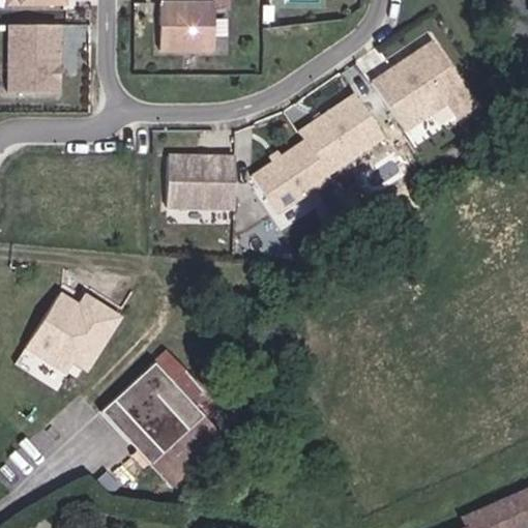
[(214,48),(214,0),(160,0),(160,48),(214,48)]
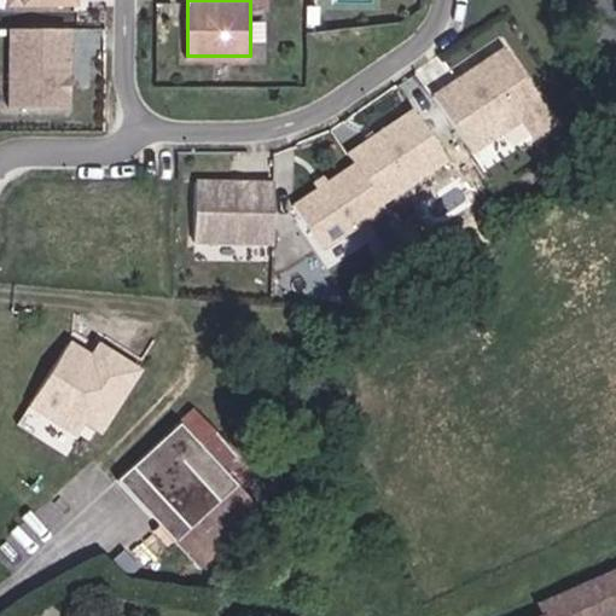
[(69,105),(69,27),(12,27),(12,105),(69,105)]
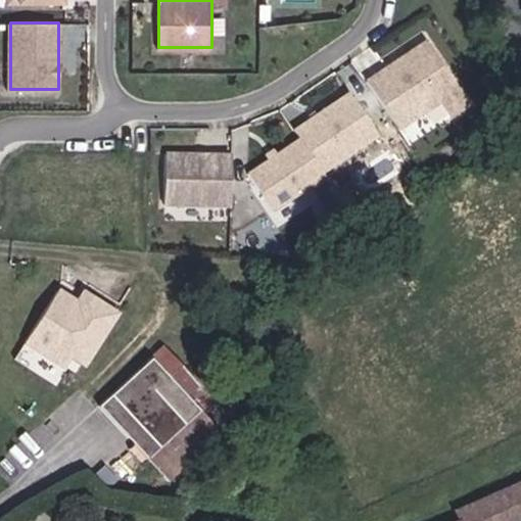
[(468,101),(425,38),(410,48),(413,51),(406,56),(403,53),(366,78),(398,126),(439,97),(451,113),(468,101)]
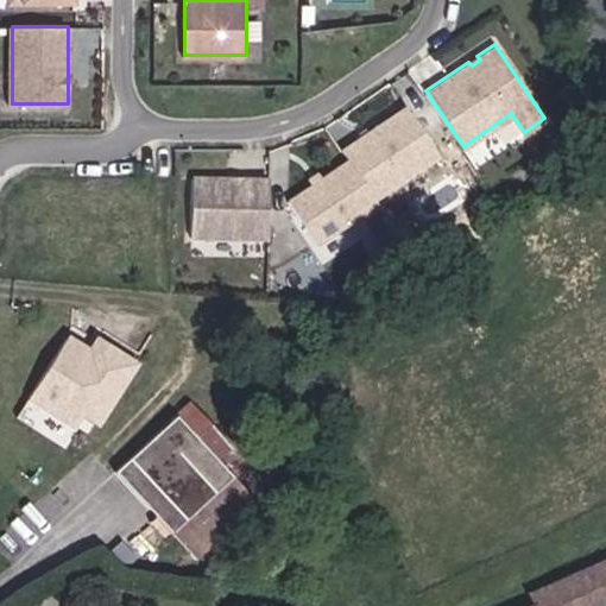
[(406,105),(343,149),(349,158),(376,196),(440,153),(406,105)]
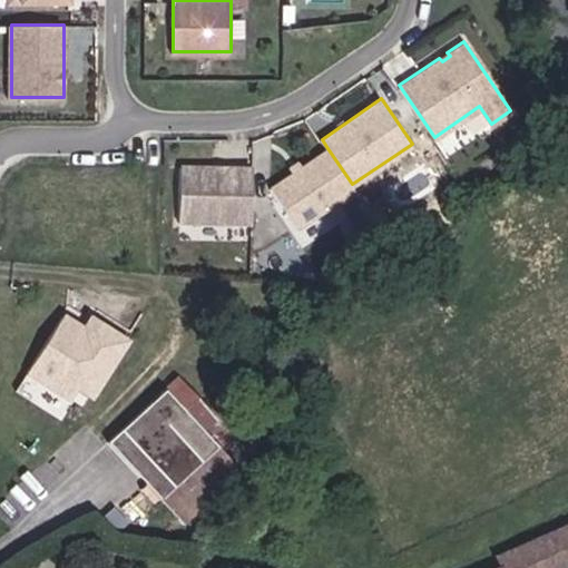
[(327,148),(271,187),(299,226),(355,188),(352,184),(327,148)]
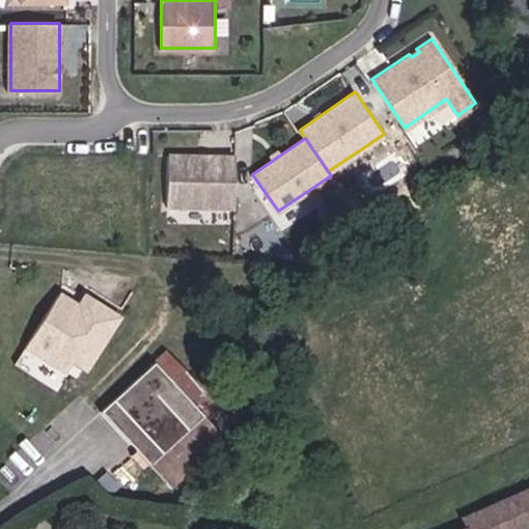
[(234,206),(235,156),(169,154),(168,205),(234,206)]
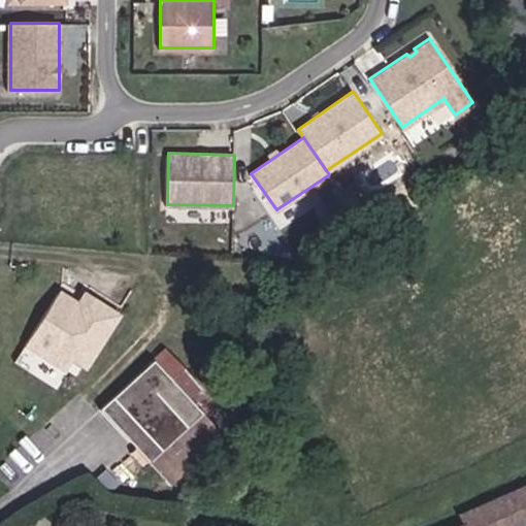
[(343,198),(332,182),(320,190),(331,207),(343,198)]
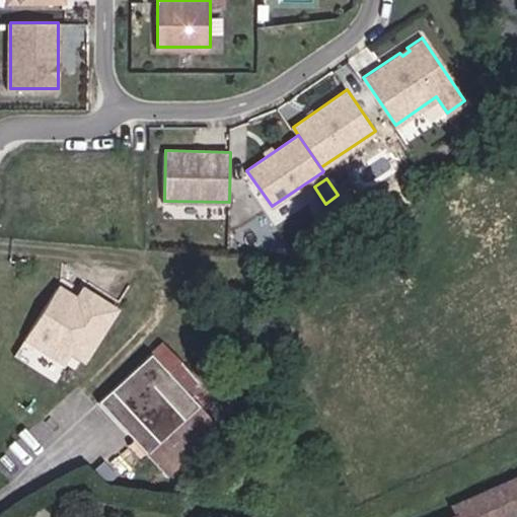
[(334,216),(346,207),(338,195),(325,204),(334,216)]
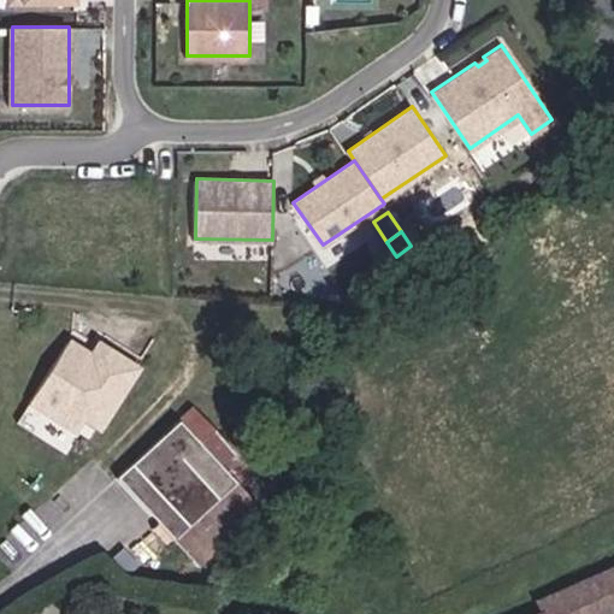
[(100,355),(75,338),(30,405),(80,437),(90,420),(107,431),(148,370),(107,343),(100,355)]
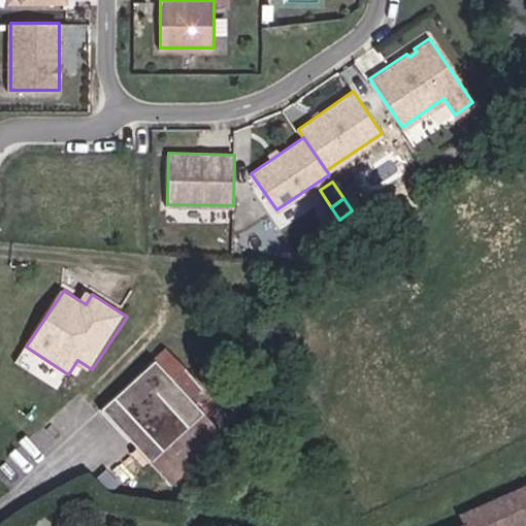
[(202,387),(166,348),(100,407),(170,484),(223,435),(190,398),(202,387)]
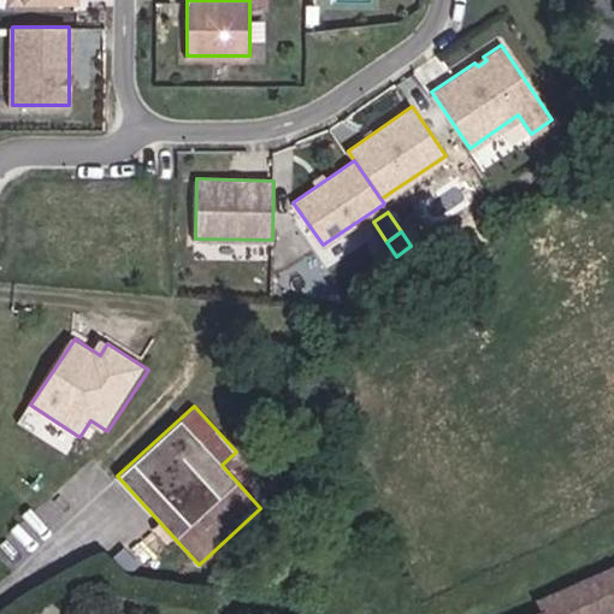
[(613,565),(536,601),(539,613),(536,613),(608,613),(613,612),(613,565)]
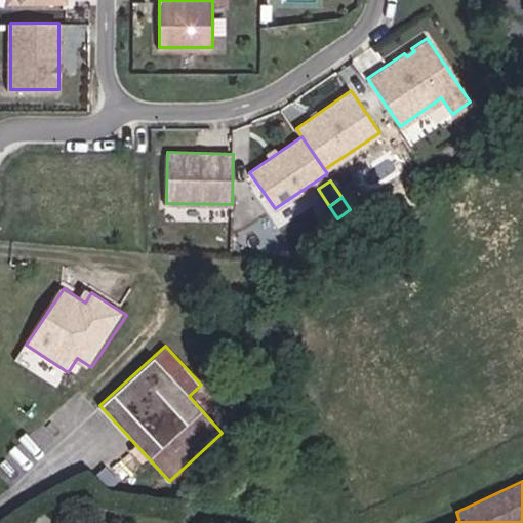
[(230,497),(223,488),(210,497),(217,507),(230,497)]
